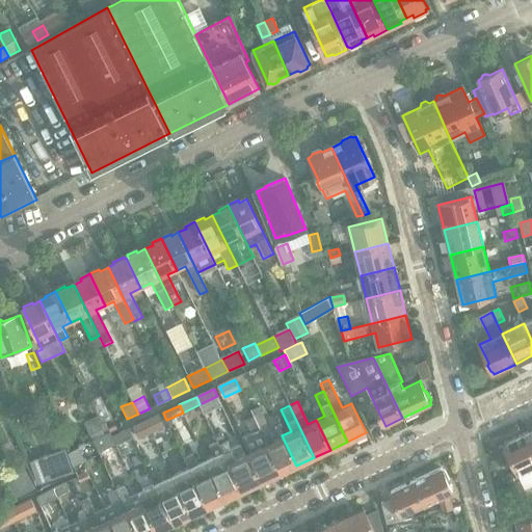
[(151,432),(163,426),(158,415),(144,421),(151,432)]
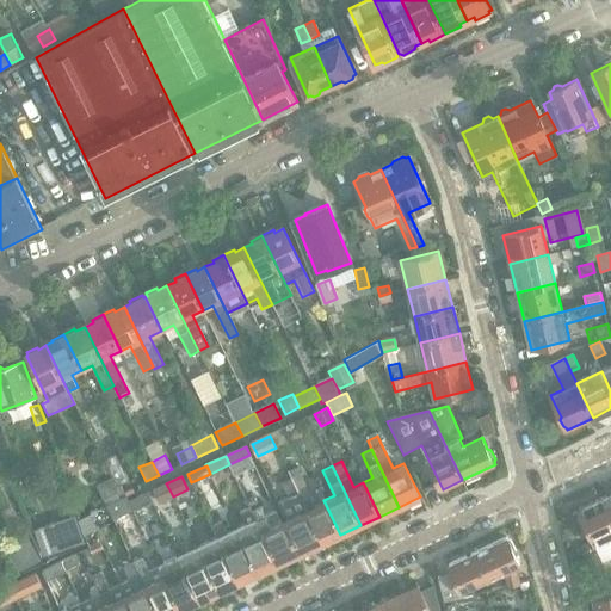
[(128,497),(134,493),(125,477),(116,482),(124,499),(128,497)]
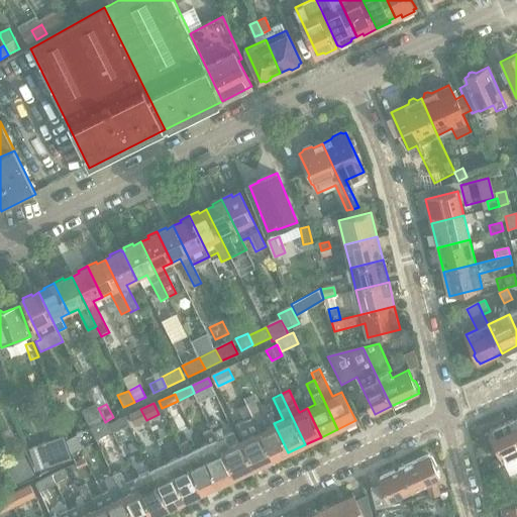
[(140,409),(130,414),(135,425),(146,420),(140,409)]
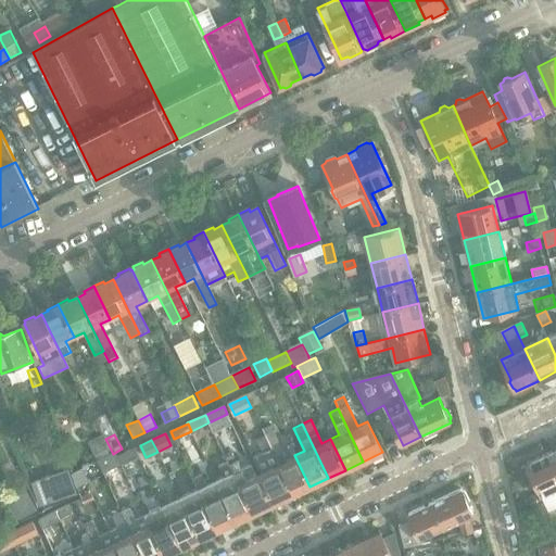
[(117,456),(122,464),(139,456),(135,447),(117,456)]
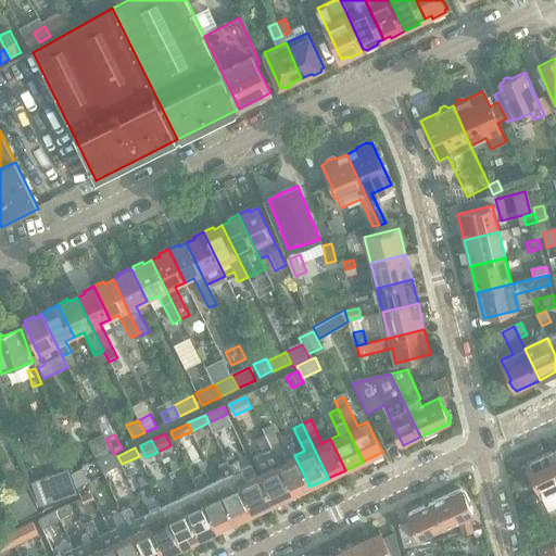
[(292,495),(310,487),(294,455),(286,459),(281,449),(273,452),(292,495)]
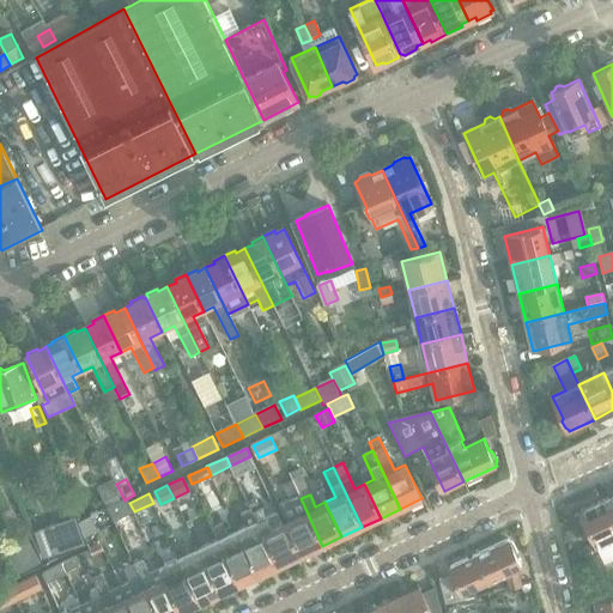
[(107,509),(113,522),(134,511),(129,503),(128,498),(125,501),(107,509)]
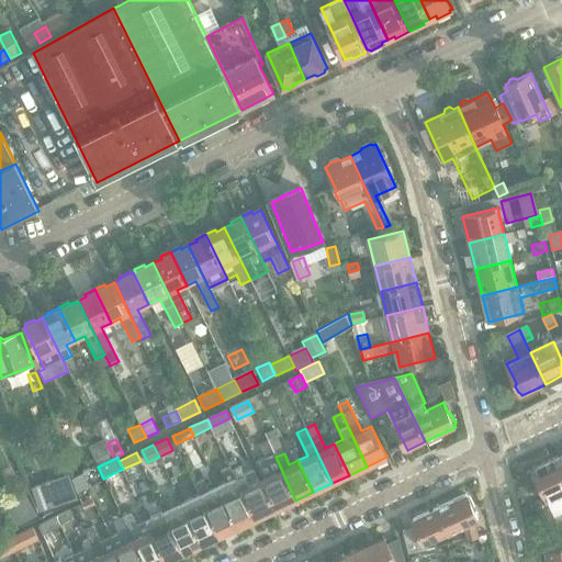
[(271,473),(259,479),(274,510),(295,501),(276,457),(267,461),(271,473)]
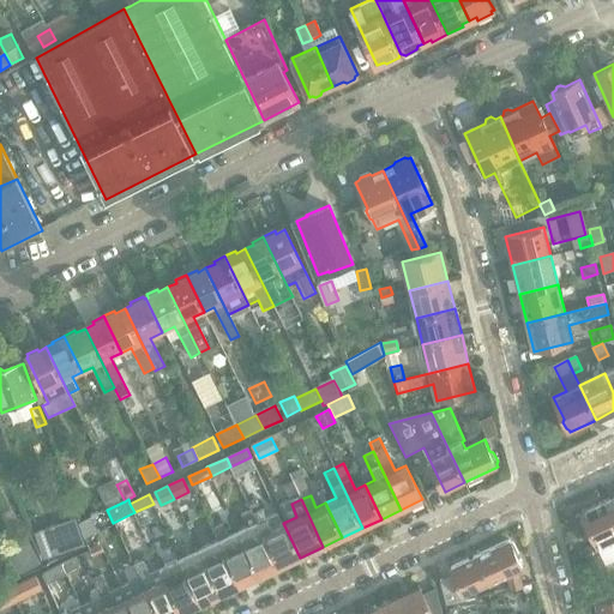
[(613,516),(606,500),(582,512),(583,515),(582,517),(584,523),(588,524),(601,553),(613,546),(613,516)]
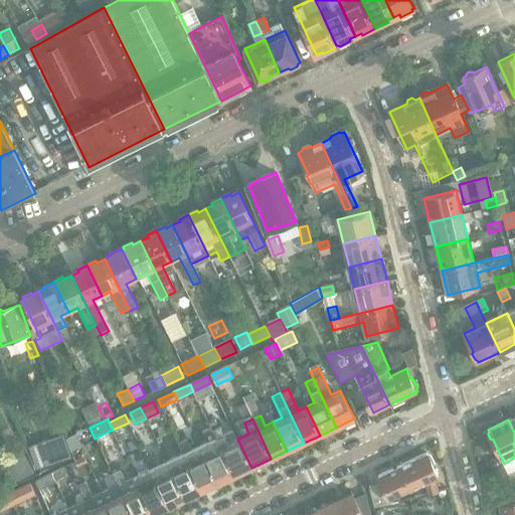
[(233,476),(214,437),(209,426),(201,430),(206,441),(198,445),(217,484),(233,476)]
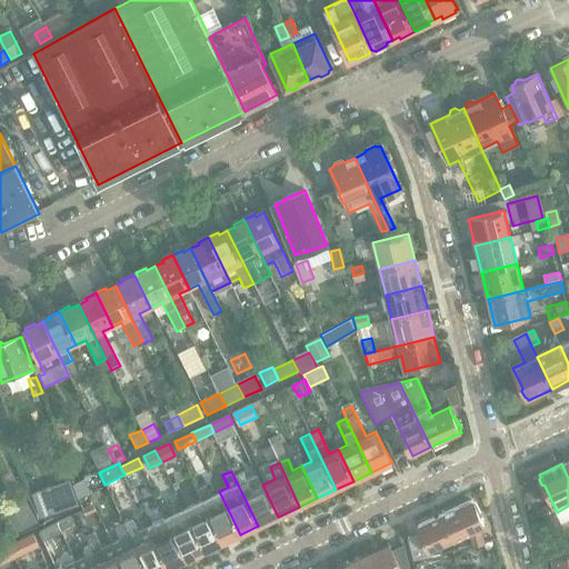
[(258,526),(278,517),(262,485),(251,490),(246,479),(237,482),(258,526)]
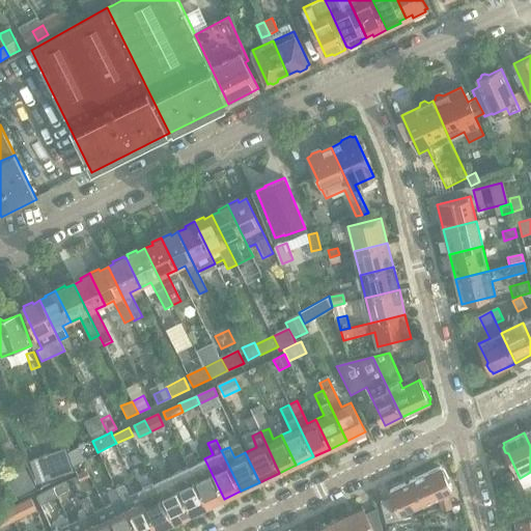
[(83,459),(78,448),(70,452),(75,464),(83,459)]
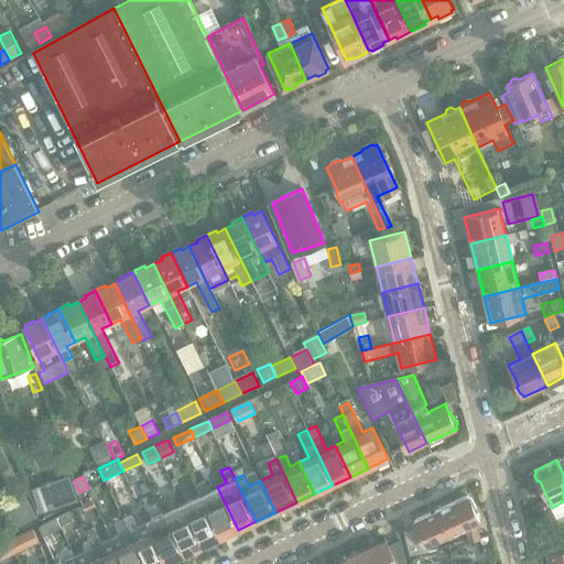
[(193,483),(199,496),(219,539),(238,530),(217,487),(208,491),(202,478),(193,483)]
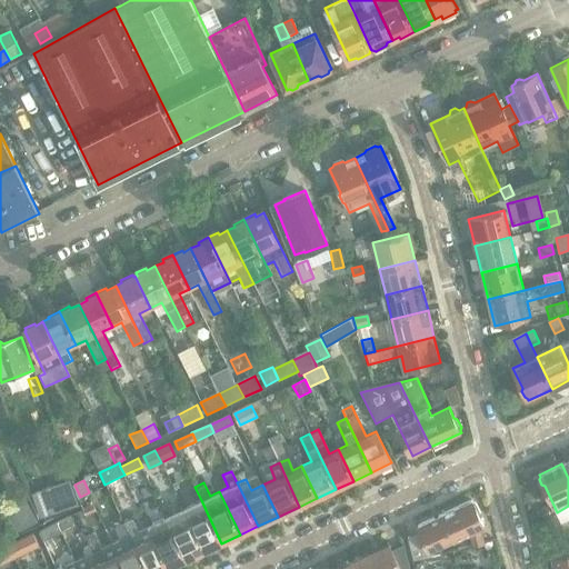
[(47,493),(46,489),(32,493),(41,517),(79,505),(72,486),(47,493)]
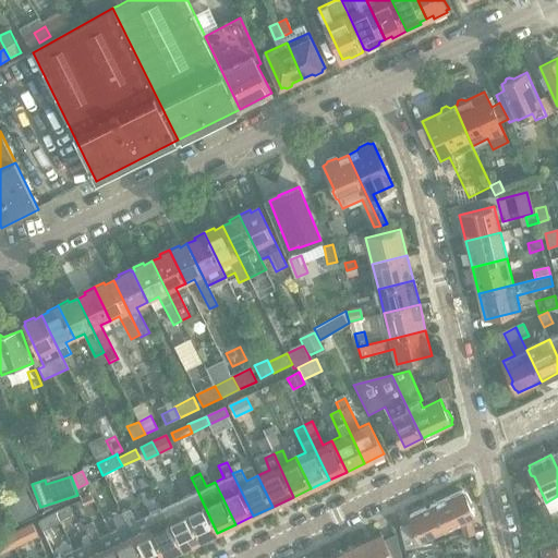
[(199,541),(217,533),(197,490),(179,498),(199,541)]
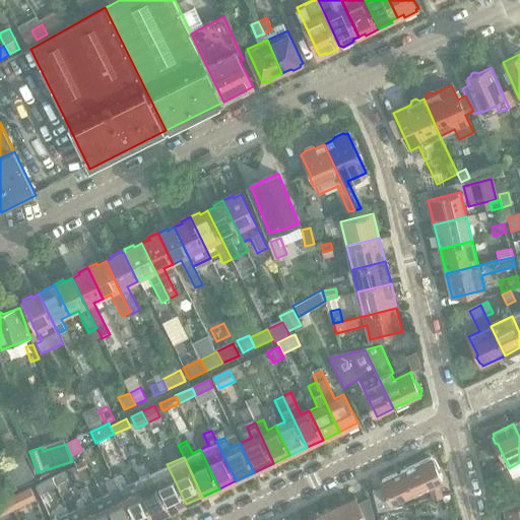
[(385,488),(374,493),(379,514),(395,510),(393,505),(415,494),(416,495),(431,489),(434,500),(444,497),(440,483),(444,481),(439,471),(440,468),(436,461),(434,460),(433,458),(382,481),(385,488)]
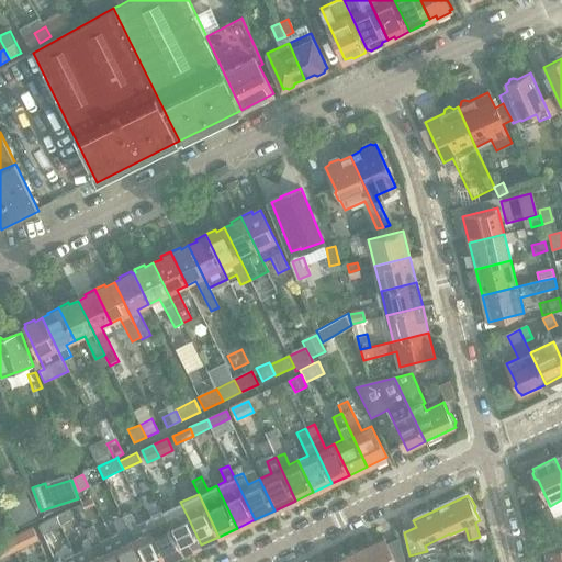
[(159,502),(164,510),(183,553),(201,544),(180,502),(172,506),(168,497),(159,502)]
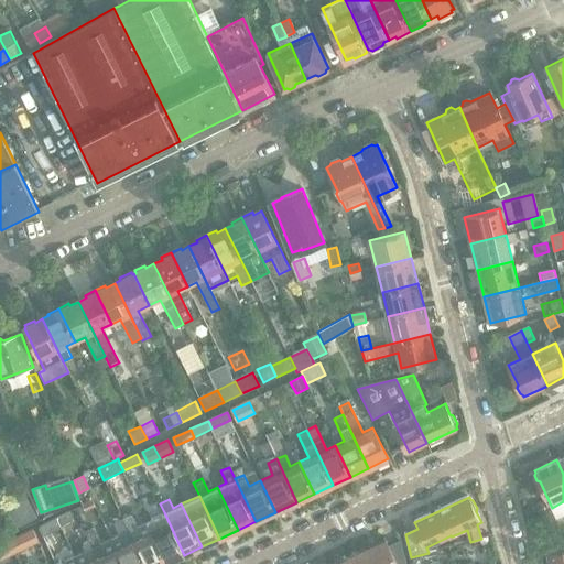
[(28,501),(15,507),(23,522),(35,517),(28,501)]
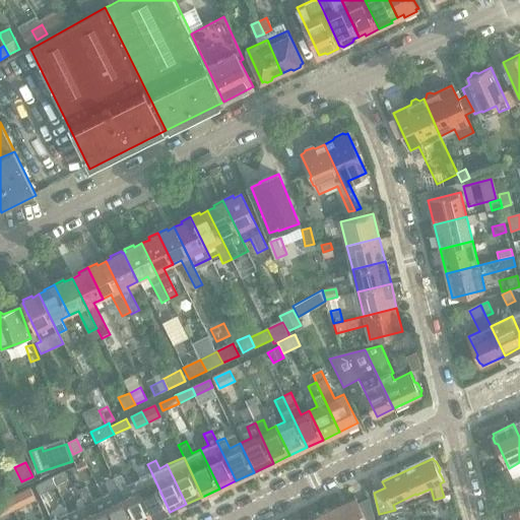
[(63,472),(50,478),(55,488),(67,480),(63,472)]
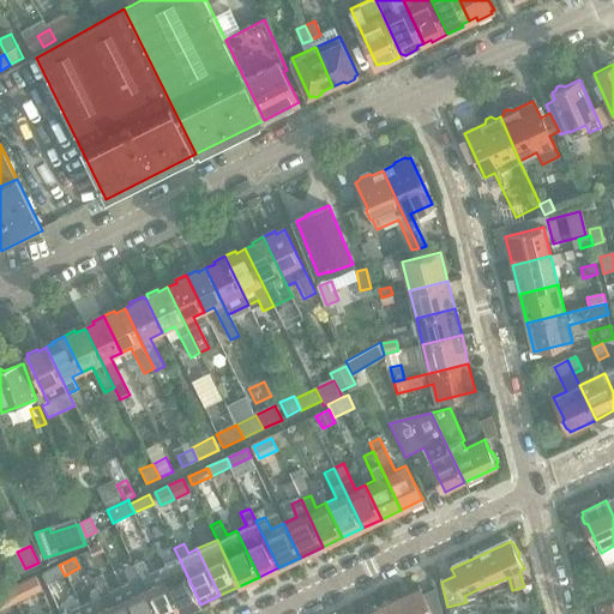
[(181,613),(200,605),(179,558),(158,567),(181,613)]
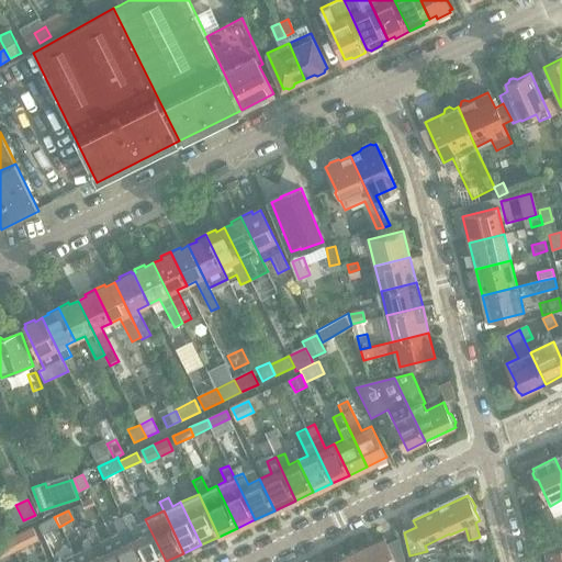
[(121,516),(143,561),(164,561),(166,561),(145,519),(135,524),(130,512),(121,516)]
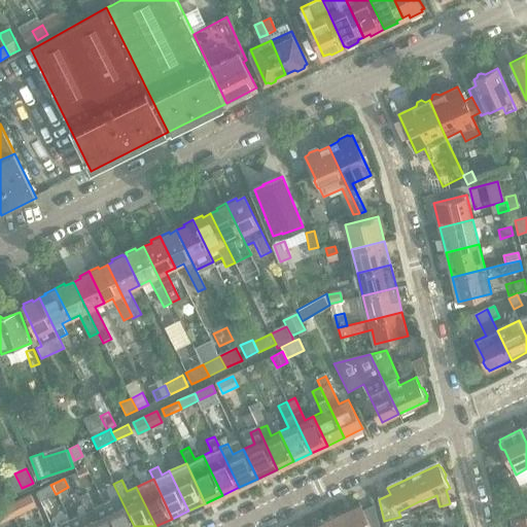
[(113,526),(134,526),(113,484),(106,487),(111,498),(102,502),(113,526)]
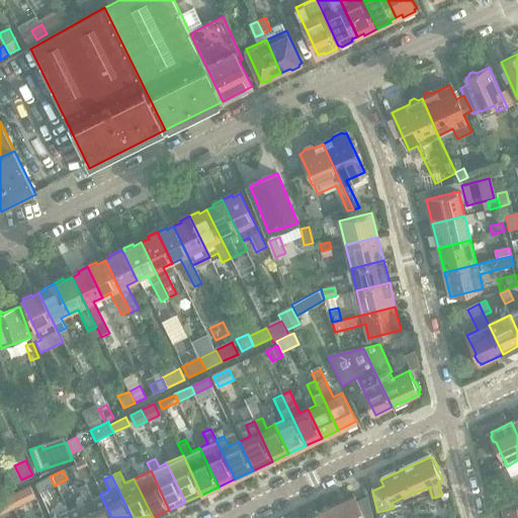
[(35,486),(39,493),(55,486),(50,477),(36,484),(35,486)]
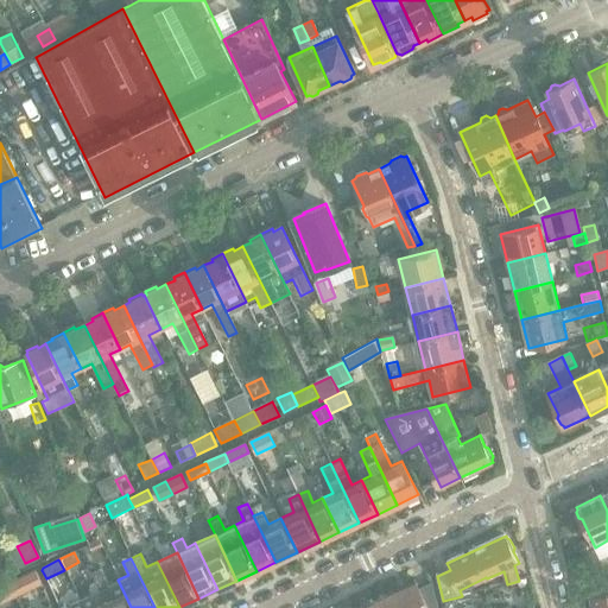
[(90,570),(94,578),(108,607),(131,607),(118,580),(108,584),(100,567),(90,570)]
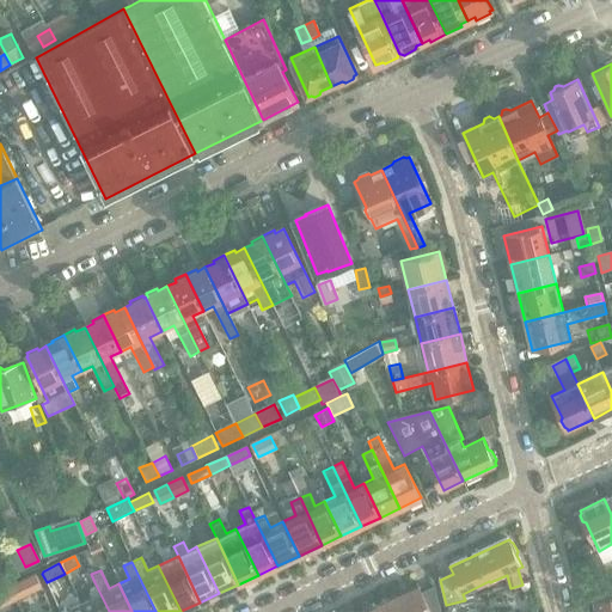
[(22,582),(11,587),(16,595),(25,591),(22,582)]
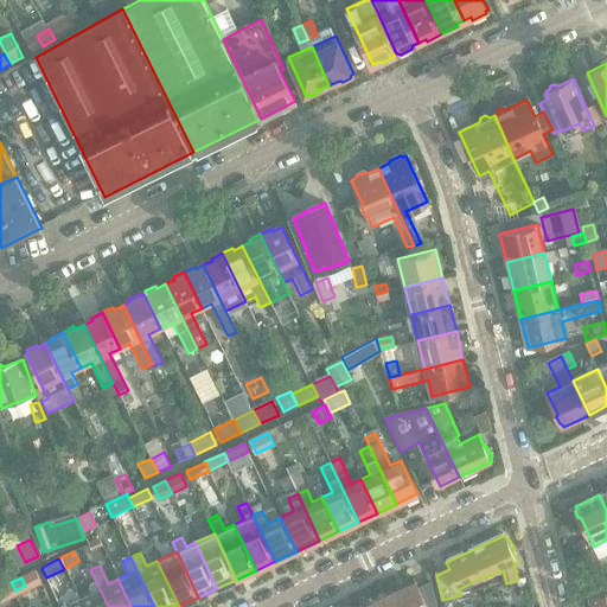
[(82,606),(108,606),(94,577),(89,580),(85,586),(89,592),(78,598),(82,606)]
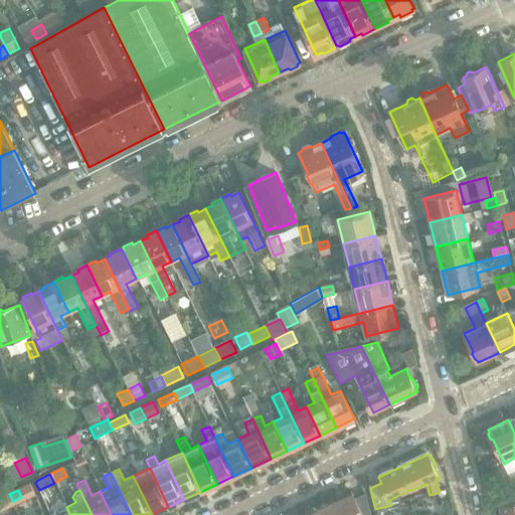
[(499,505),(501,514),(514,514),(514,492),(504,495),(506,503),(499,505)]
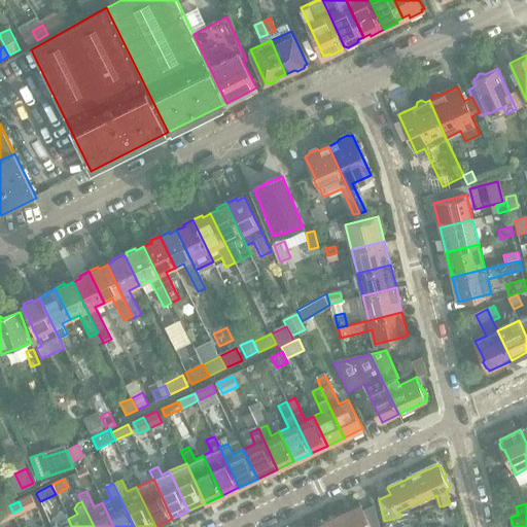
[(8,505),(0,510),(0,515),(2,519),(12,514),(8,505)]
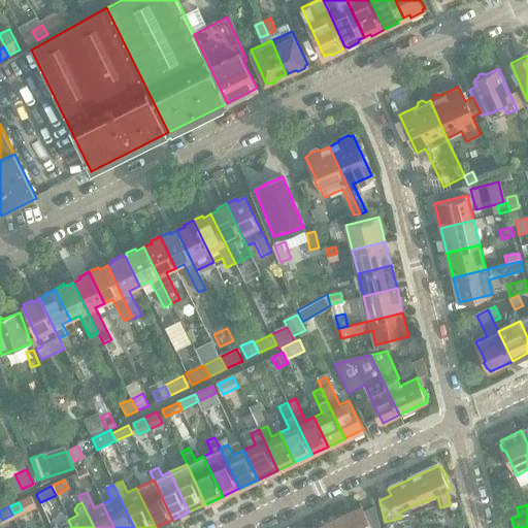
[(360,507),(343,515),(350,527),(378,527),(374,507),(363,513),(360,507)]
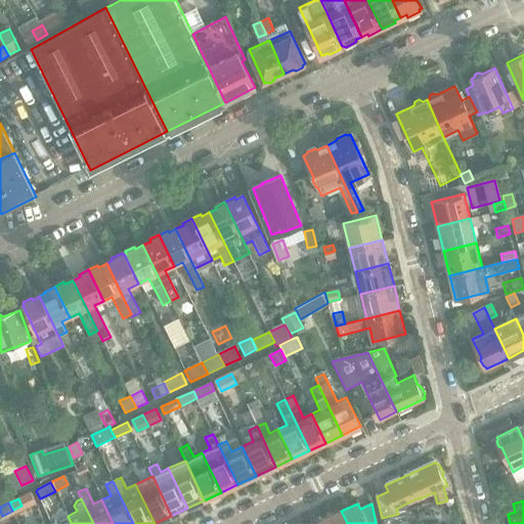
[(347,523),(341,511),(324,519),(326,523),(347,523)]
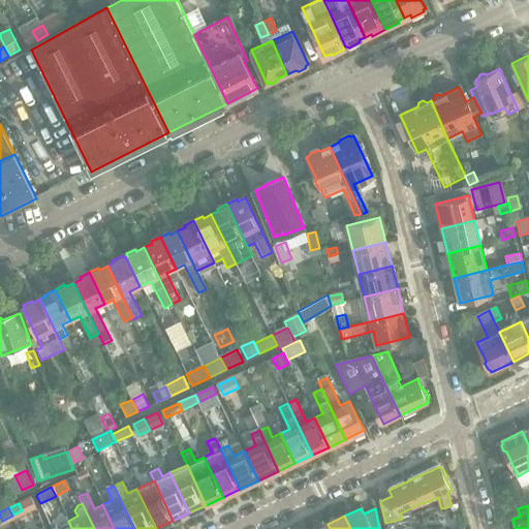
[(385,523),(386,528),(412,528),(409,517),(402,519),(385,523)]
